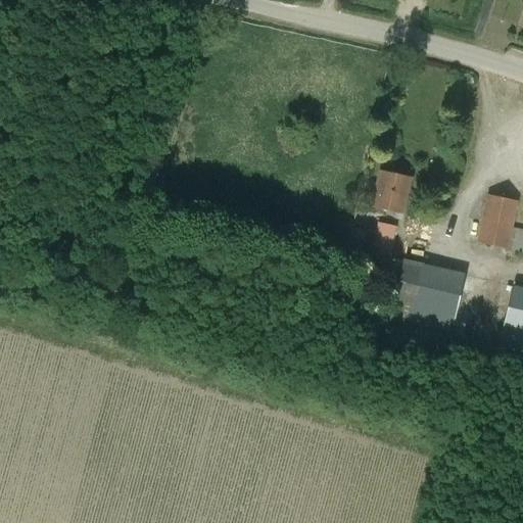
[(379,172),(371,207),(401,215),(410,179),(379,172)]
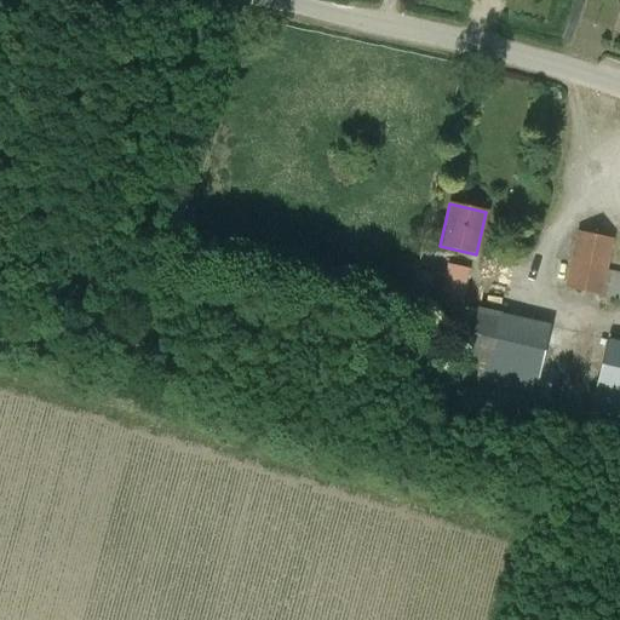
[(563,290),(600,297),(619,300),(619,273),(604,270),(610,239),(575,233),(563,290)]
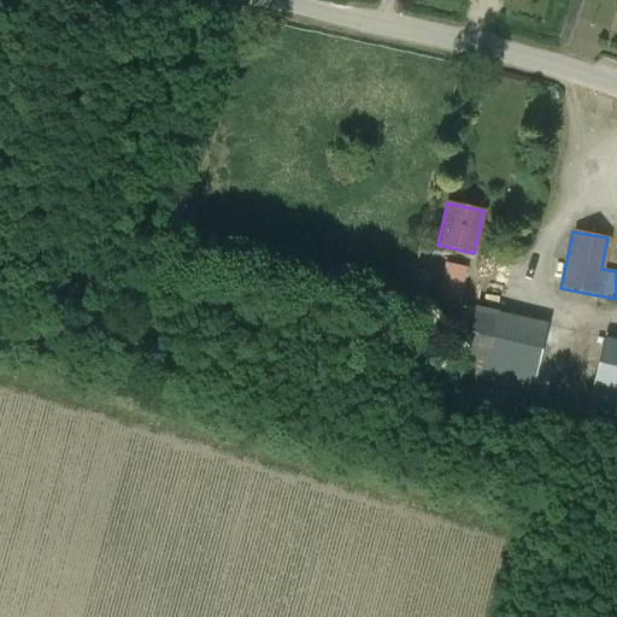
[(459,303),(464,282),(466,268),(446,264),(439,298),(459,303)]
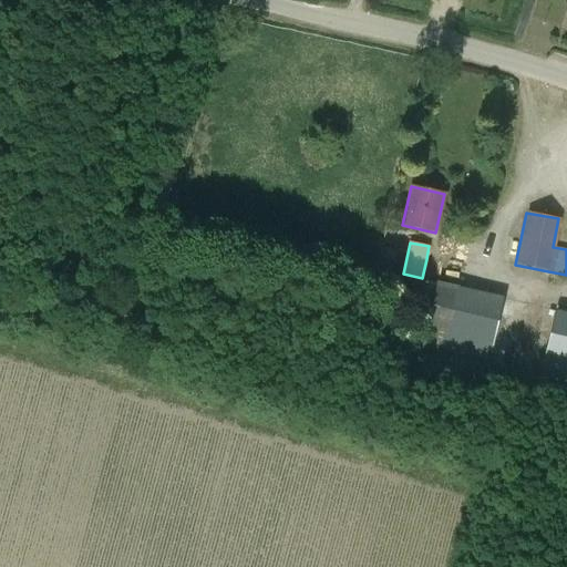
[(422,348),(446,353),(462,288),(437,282),(432,307),(422,348)]
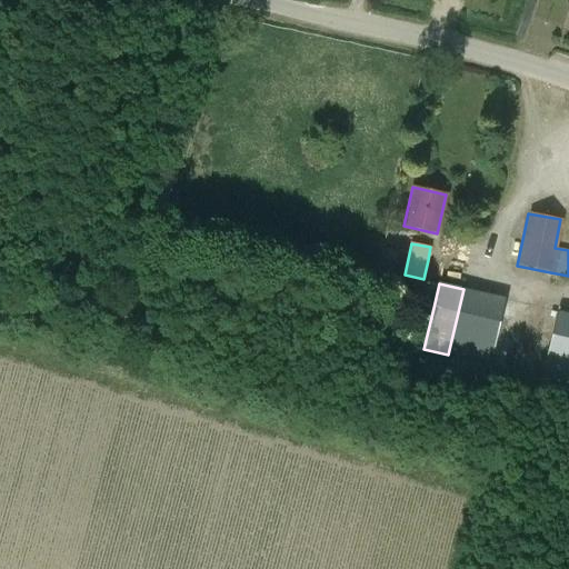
[(568,313),(557,311),(541,378),(568,385),(568,313)]
